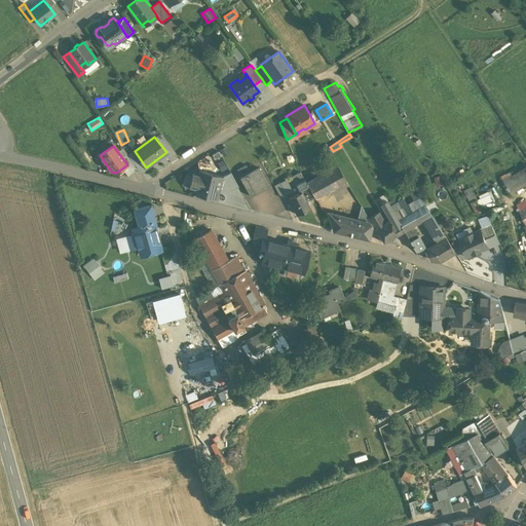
[(139,170),(127,154),(122,158),(127,164),(122,168),(127,176),(128,177),(139,170)]
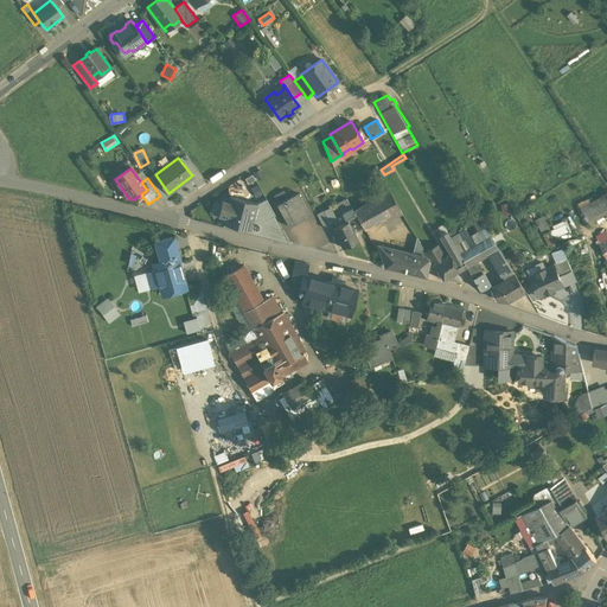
[(353,211),(363,227),(371,227),(379,223),(381,224),(382,224),(402,212),(389,191),(353,211)]
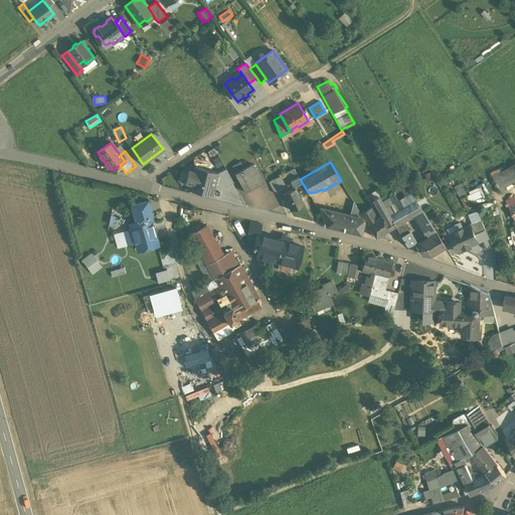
[(514,162),(493,176),(498,186),(514,175),(514,162)]
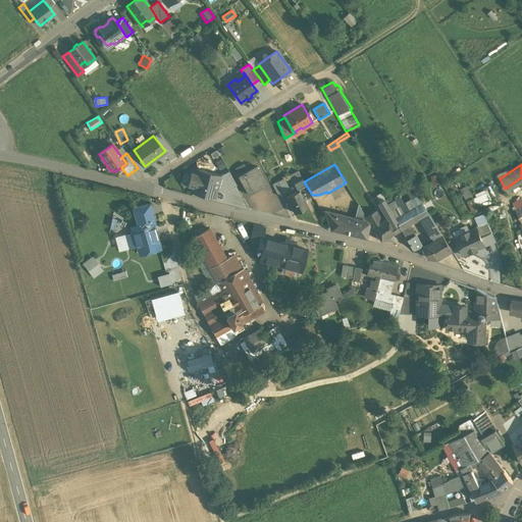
[(256,166),(238,175),(248,195),(258,190),(257,188),(265,184),(256,166)]
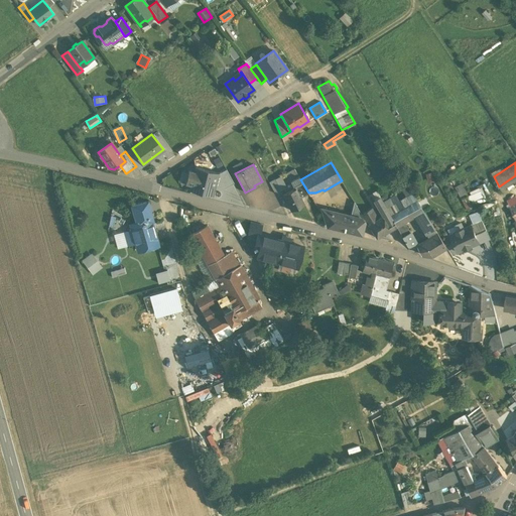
[(216,182),(218,174),(197,168),(195,173),(189,171),(186,183),(191,184),(190,189),(212,196),(216,182)]
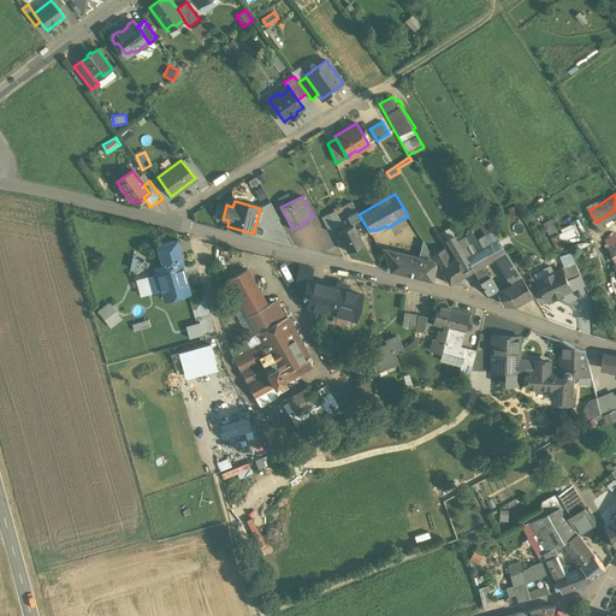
[(350,221),(351,220),(360,217),(351,201),(342,206),(350,221)]
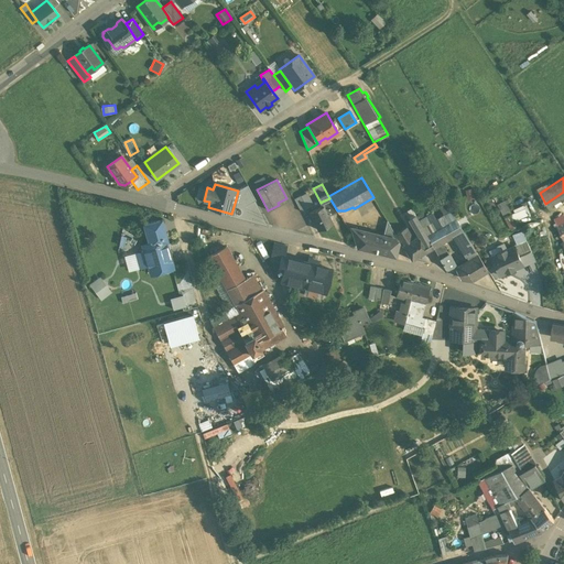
[(247,185),(238,191),(236,199),(239,201),(242,207),(256,201),(247,185)]
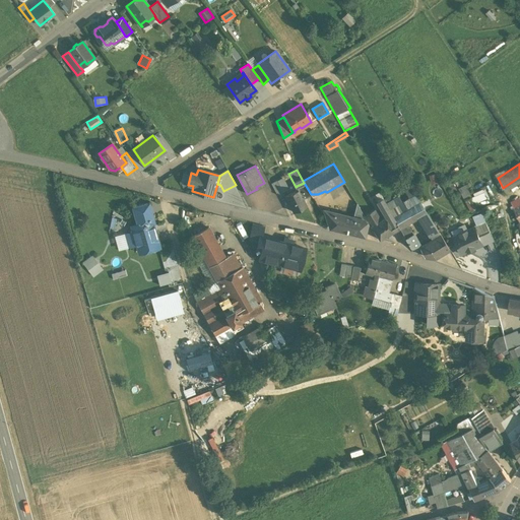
[(271,183),(277,194),(283,191),(277,180),(271,183)]
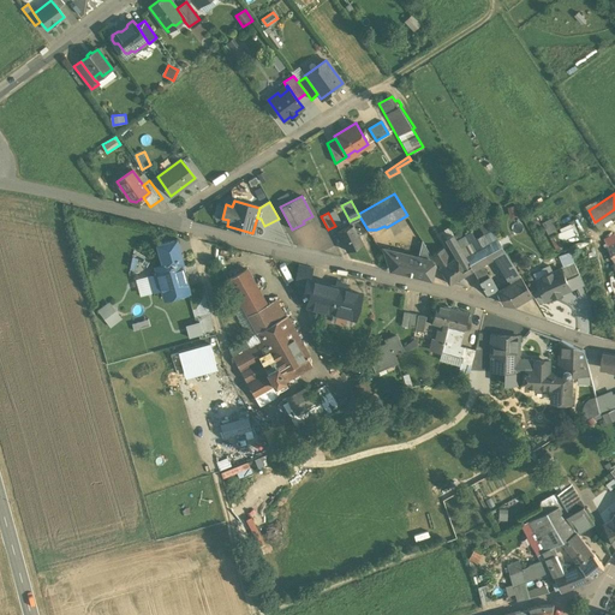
[(359,233),(366,230),(359,216),(351,220),(352,224),(351,225),(356,234),(359,233)]
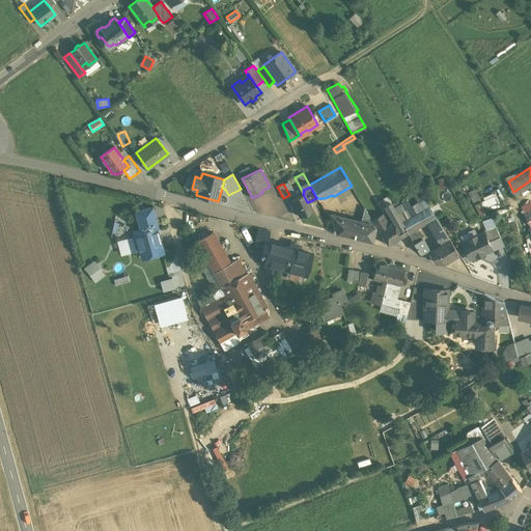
[(476,191),(480,201),(484,199),(481,189),(476,191)]
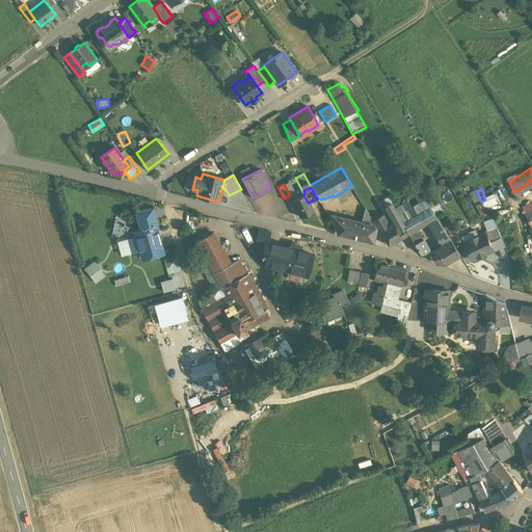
[(428,222),(435,215),(422,191),(418,193),(419,195),(415,197),(418,203),(411,206),(407,201),(402,204),(401,203),(394,207),(408,233),(408,234),(418,229),(427,223),(428,222)]
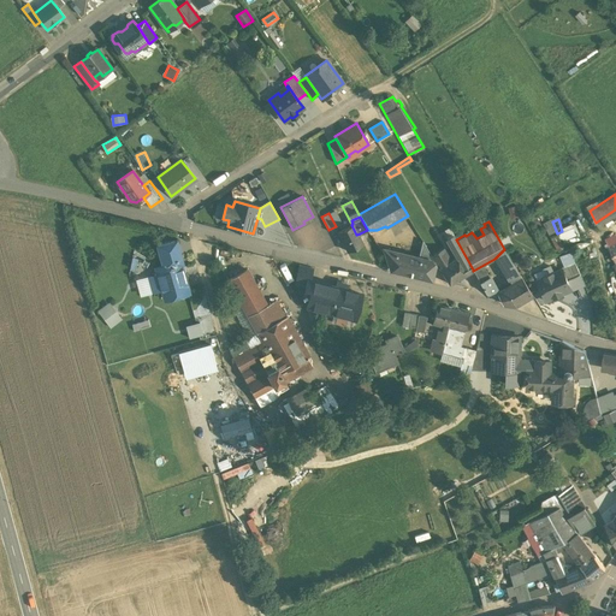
[(365,242),(360,234),(356,235),(351,225),(337,231),(347,252),(365,242)]
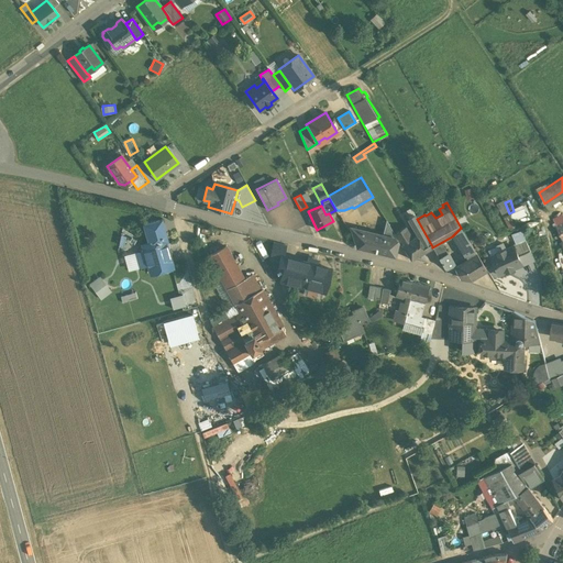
[(349,232),(352,230),(351,228),(364,225),(354,208),(353,208),(352,207),(344,210),(337,210),(349,232)]
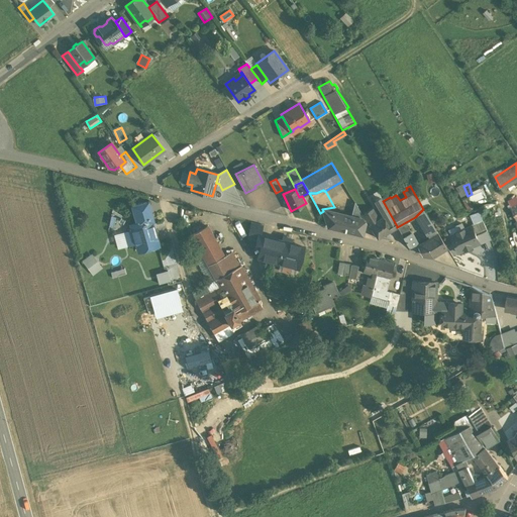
[(462,199),(469,210),(475,207),(469,196),(462,199)]
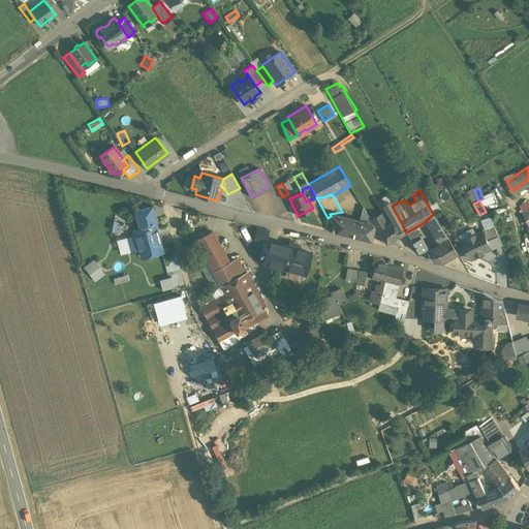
[(406,231),(392,206),(390,201),(383,206),(392,220),(387,223),(377,229),(385,244),(406,231)]
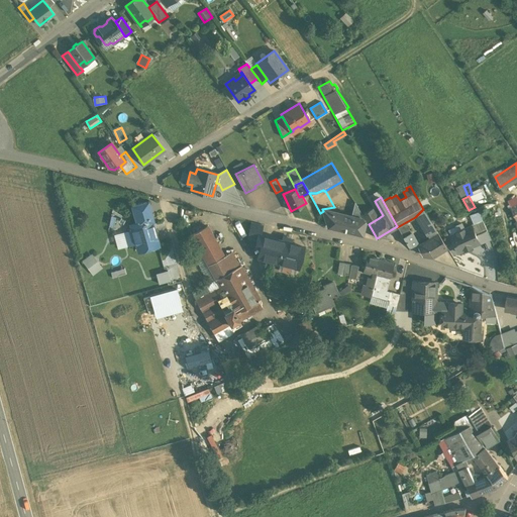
[(147,201),(132,206),(137,223),(131,225),(132,231),(127,232),(126,234),(128,242),(130,243),(136,242),(137,248),(139,247),(140,249),(142,251),(146,250),(147,247),(147,245),(158,243),(150,220),(152,220),(147,201)]
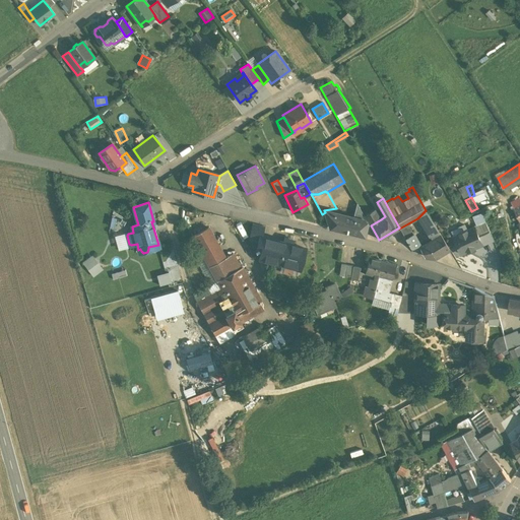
[(360,218),(367,220),(364,215),(356,203),(352,206),(360,218)]
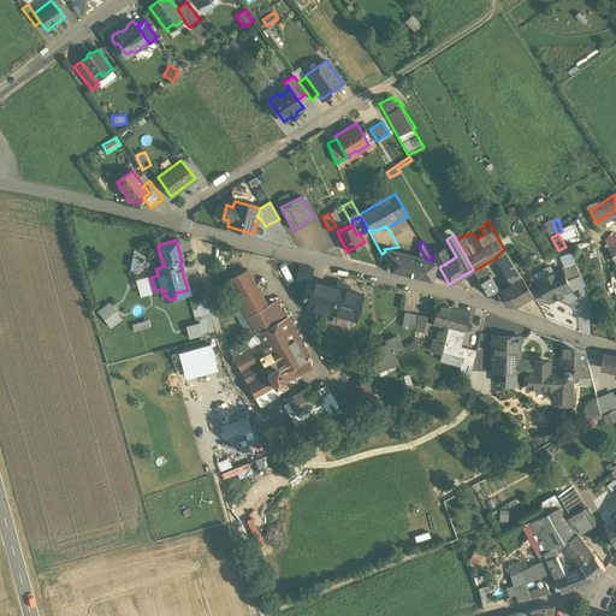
[(398,247),(384,249),(385,252),(391,270),(407,273),(400,252),(398,247)]
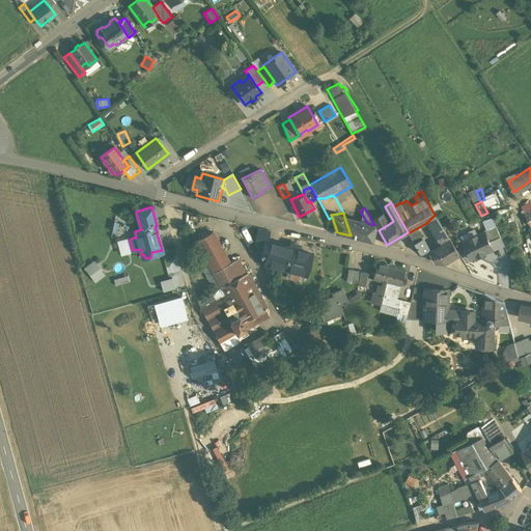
[(379,230),(389,224),(383,214),(371,220),(374,225),(378,230),(379,230)]
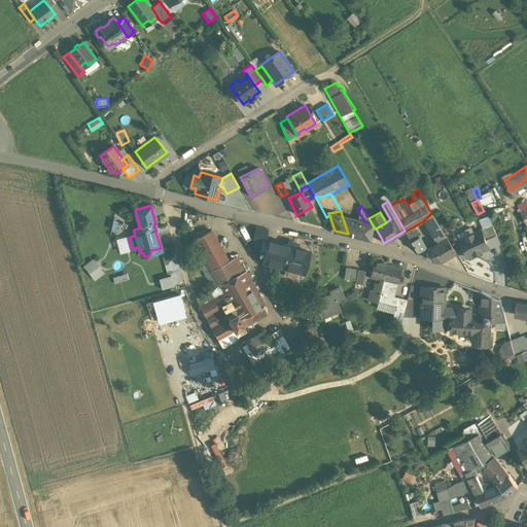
[(432,236),(434,239),(444,234),(431,213),(424,220),(433,235),(432,236)]
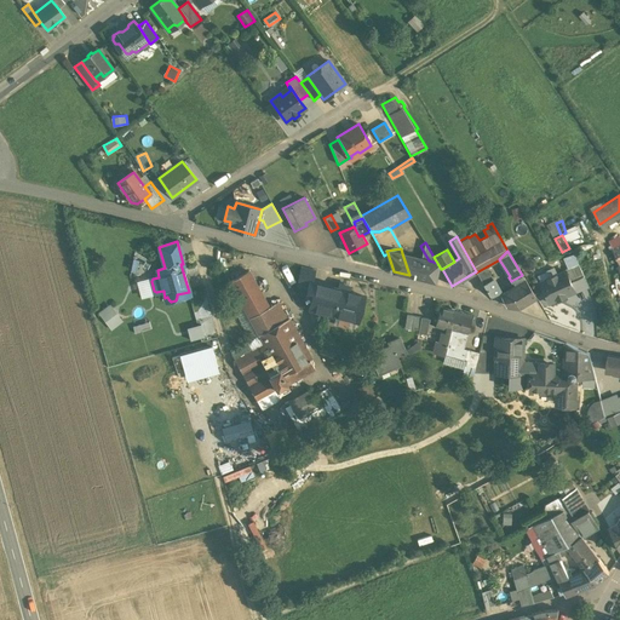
[(434,281),(437,263),(429,260),(402,253),(409,275),(434,281)]
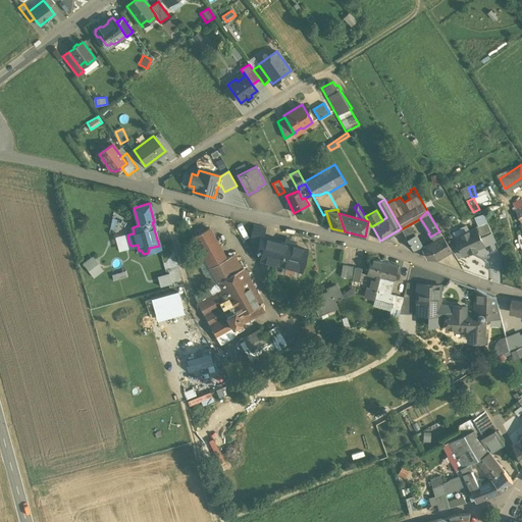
[(476,227),(477,228),(481,239),(492,233),(487,222),(476,227)]
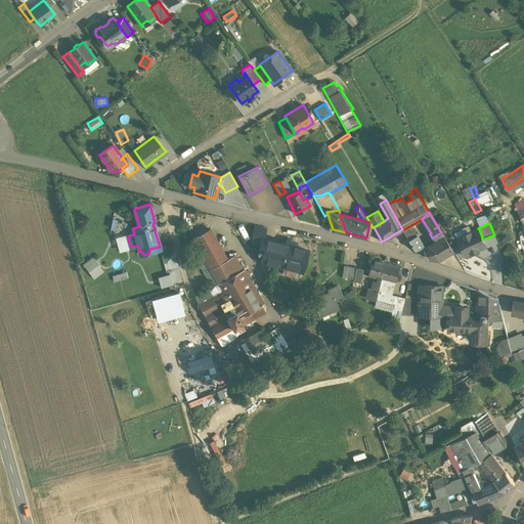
[(417,234),(411,225),(402,230),(407,239),(417,234)]
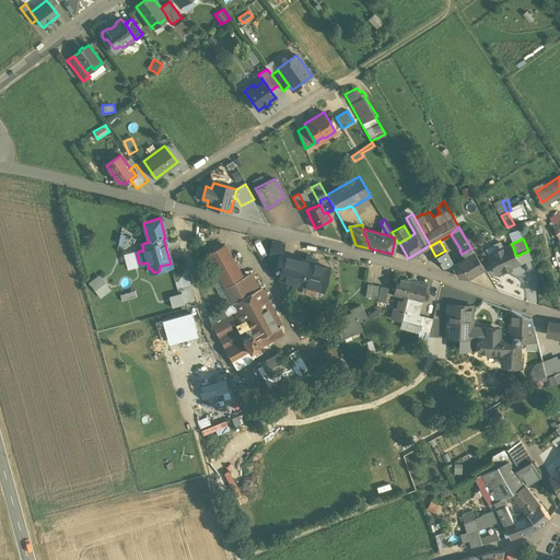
[(207,254),(225,287),(244,277),(225,243),(207,254)]
